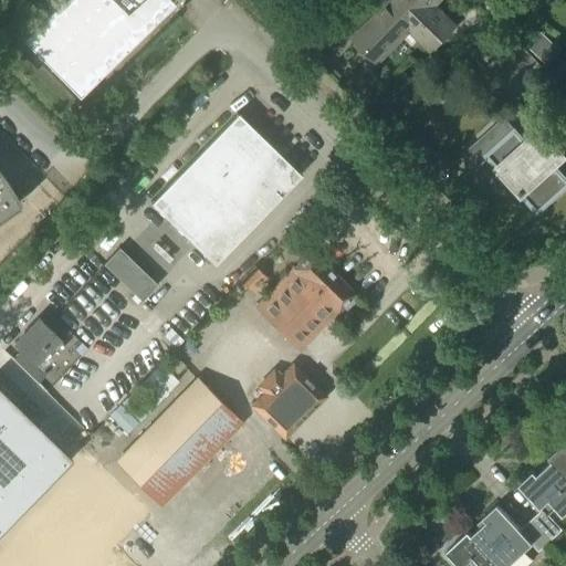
[(170,0),(62,0),(22,39),(77,95),(173,2),(170,0)]
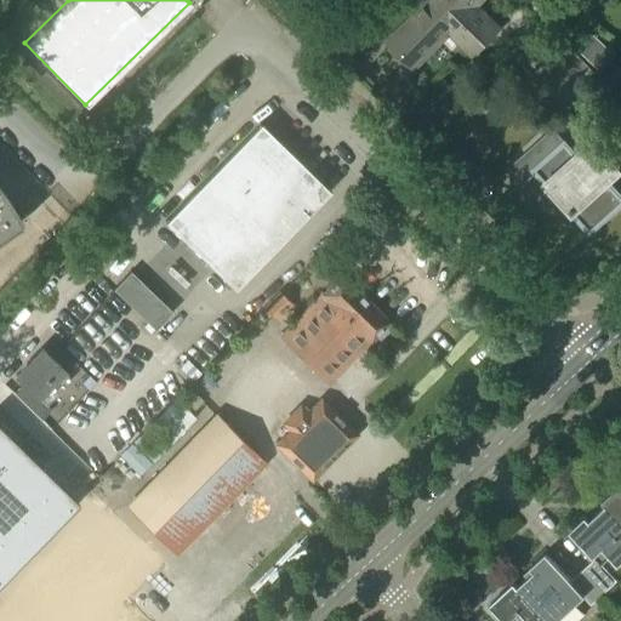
[(494,29),(472,7),(478,0),(434,0),(393,43),(412,62),(448,27),(472,51),(494,29)]
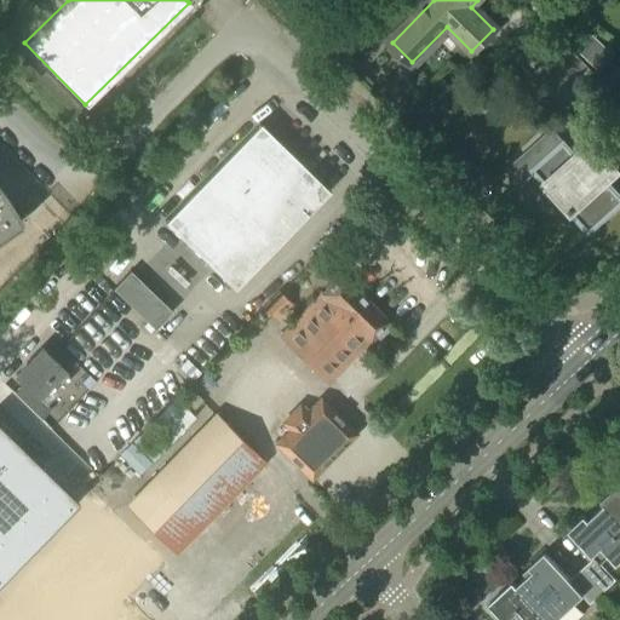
[(598,72),(612,57),(591,36),(578,51),(598,72)]
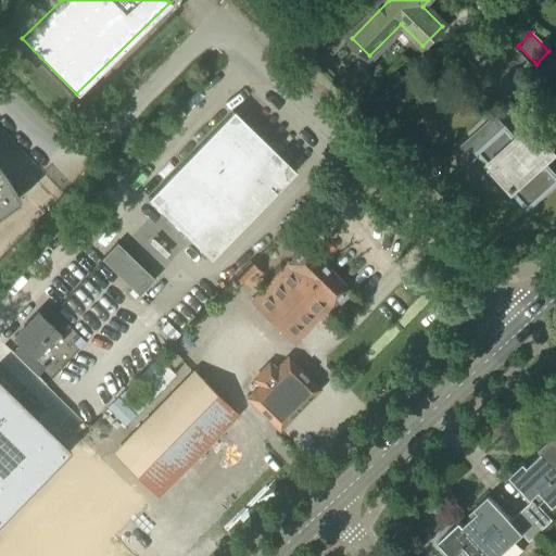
[(479,85),(489,95),(506,76),(513,83),(530,66),(514,50),(479,85)]
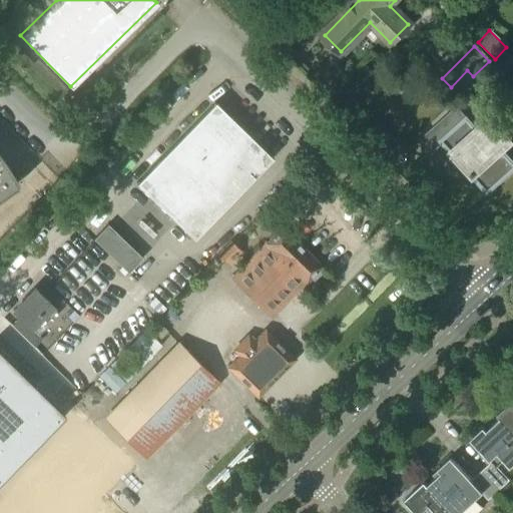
[(510,73),(512,70),(512,58),(510,55),(501,63),(510,73)]
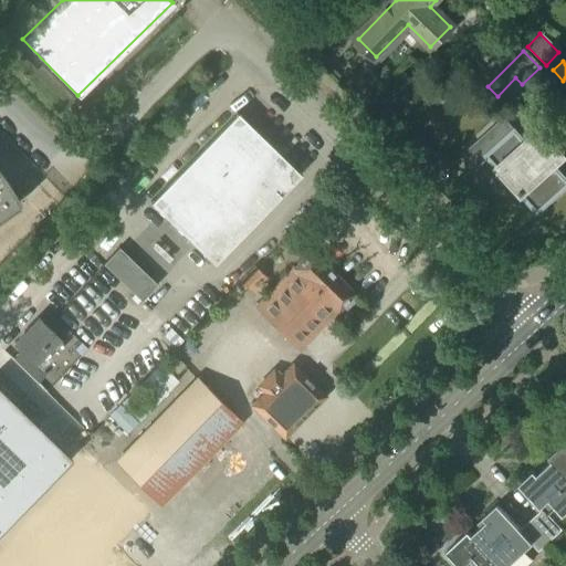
[(395,125),(397,111),(384,109),(383,123),(395,125)]
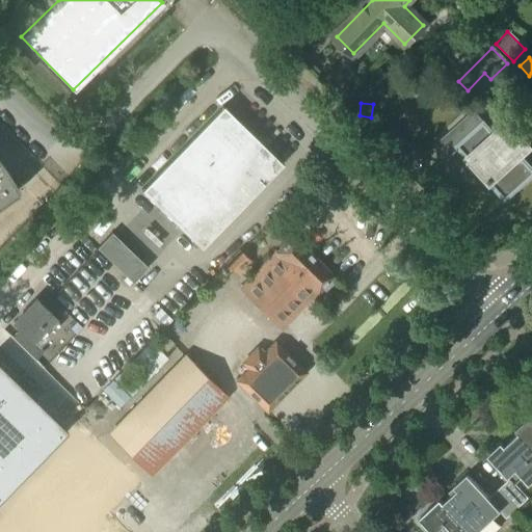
[(283,165),(283,164),(222,106),(222,107),(142,190),(141,190),(202,248),(281,166),(282,165),(283,165)]
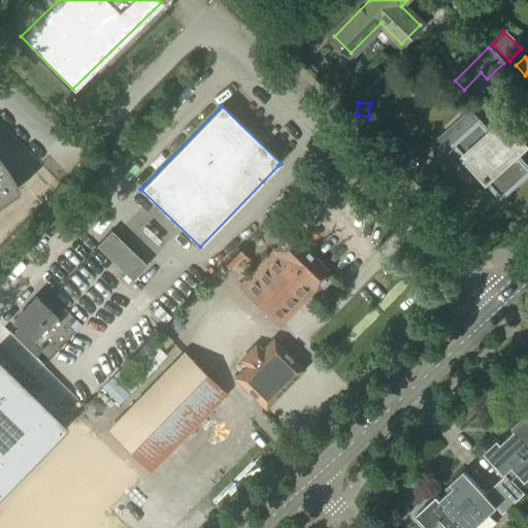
[(476,126),(467,116),(471,111),(470,111),(436,142),(447,154),(456,145),(494,187),(503,178),(512,188),(527,172),(527,167),(516,154),(519,152),(514,146),(521,139),(503,121),(490,133),(481,122),(476,126)]
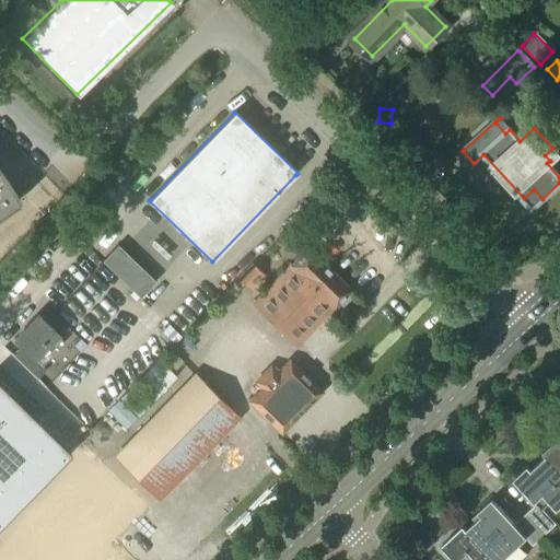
[(0,213),(19,201),(15,194),(12,189),(9,183),(4,176),(1,172),(0,170),(0,213)]
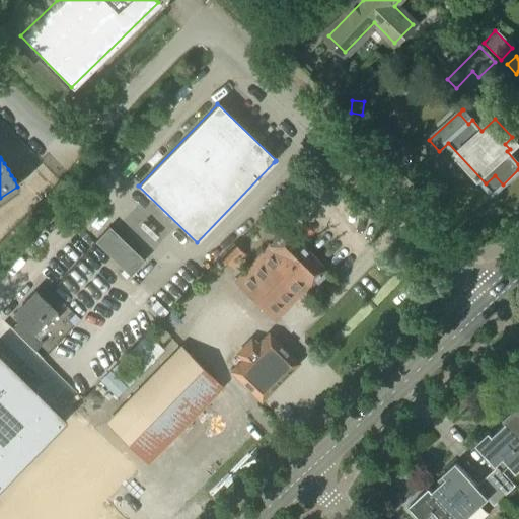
[(130,276),(144,262),(109,227),(95,241),(130,276)]
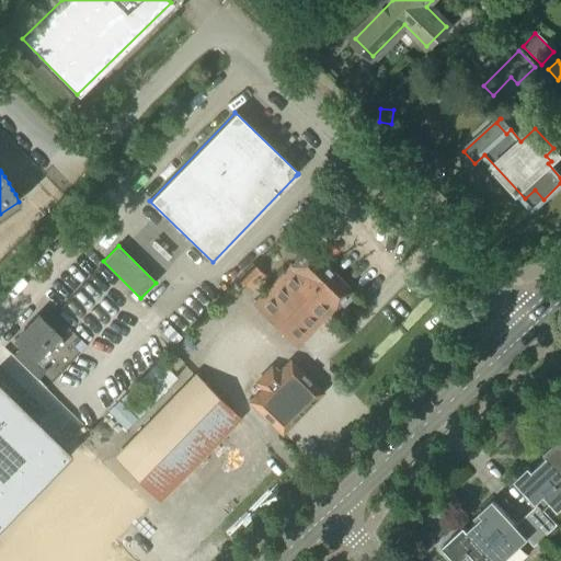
[(343,307),(351,298),(347,295),(352,290),(308,248),(254,304),(298,346),(340,304),(343,307)]
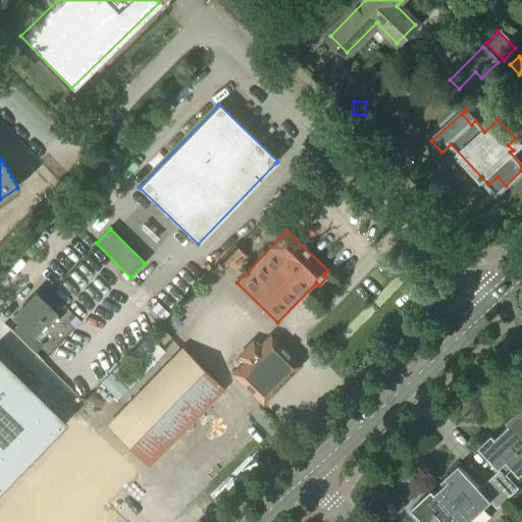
[(231,268),(245,255),(236,246),(222,259),(231,268)]
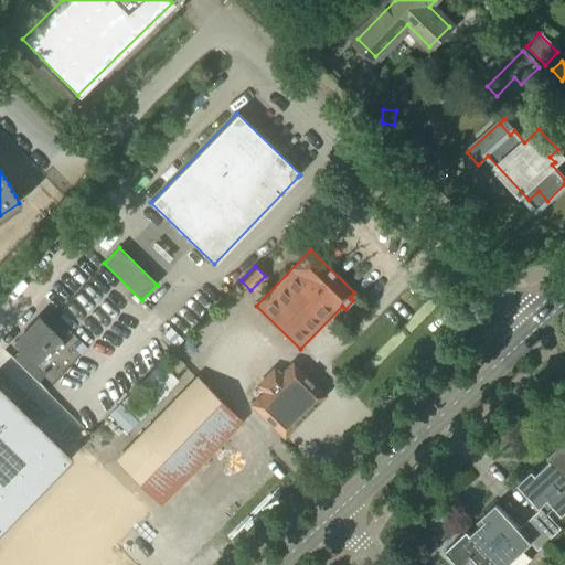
[(39,382),(48,373),(43,369),(65,345),(59,339),(60,338),(38,317),(14,341),(23,349),(14,359),(39,382)]
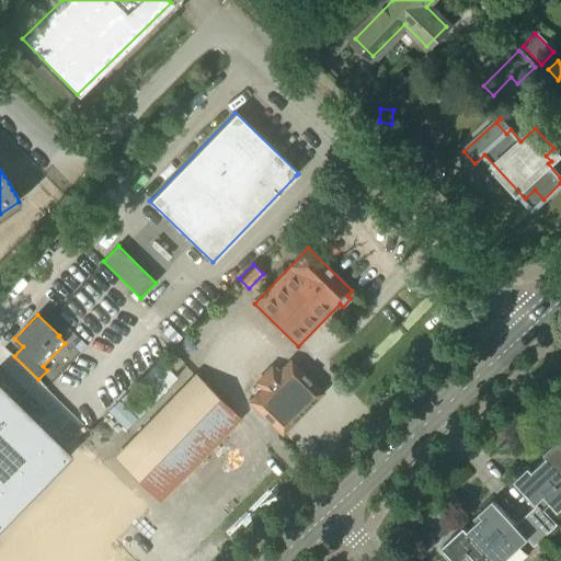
[(158,361),(136,384),(152,400),(175,378),(171,375),(158,361)]
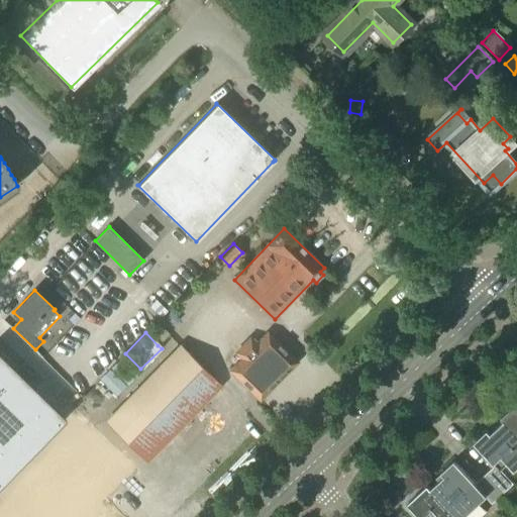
[(268,333),(231,371),(260,400),(297,363),(268,333)]
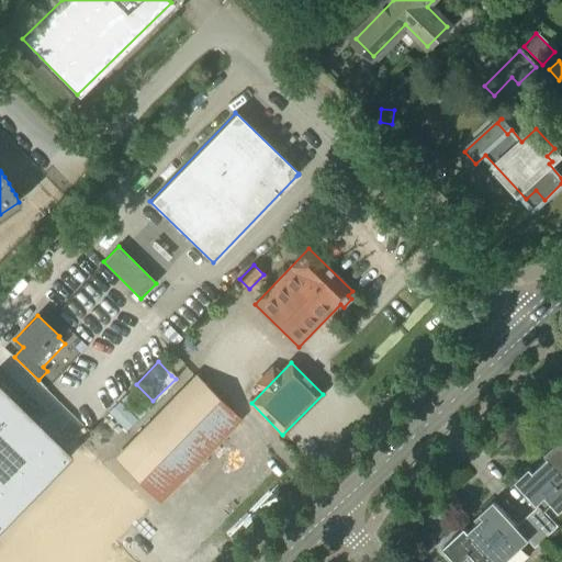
[(242,420),(195,374),(114,458),(160,505),(242,420)]
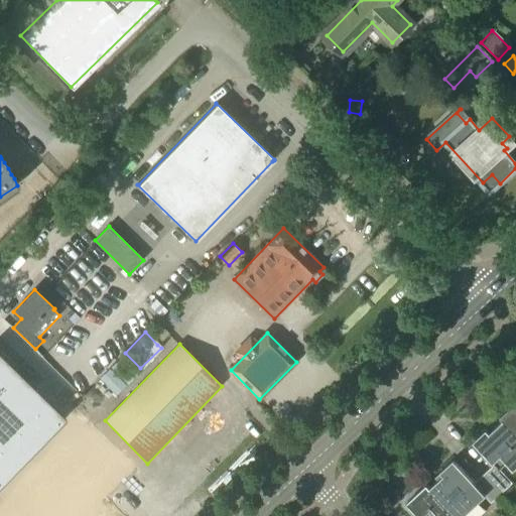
[(0,354),(0,484),(66,417),(0,354)]
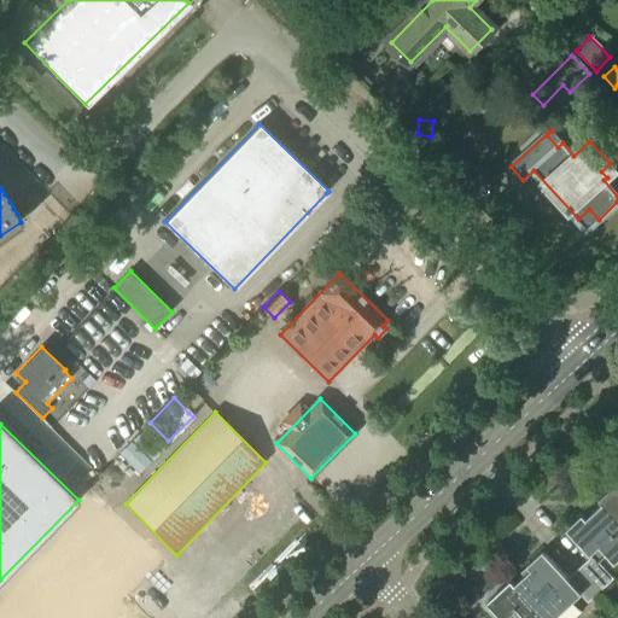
[(143,429),(130,442),(151,461),(163,449),(143,429)]
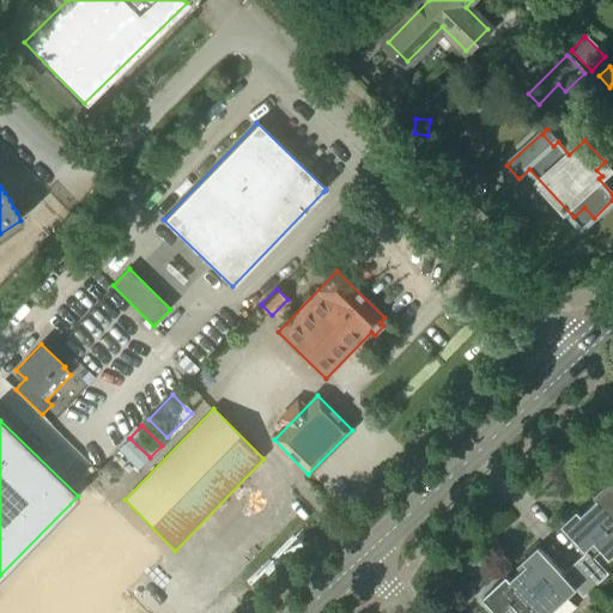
[(128,439),(116,451),(137,471),(149,459),(128,439)]
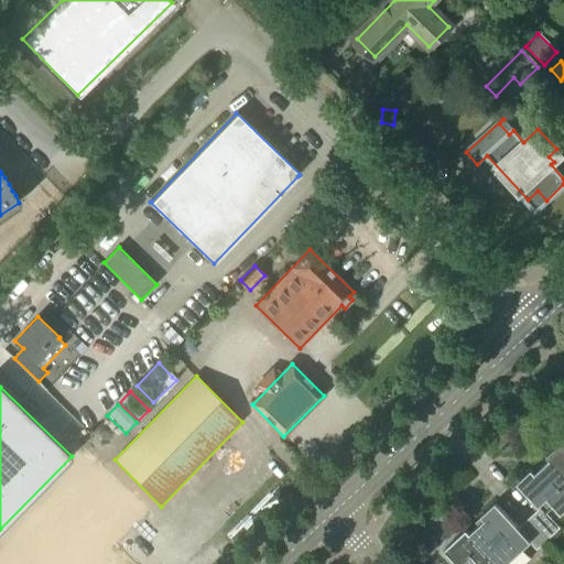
[(108,418),(89,435),(101,446),(119,429),(108,418)]
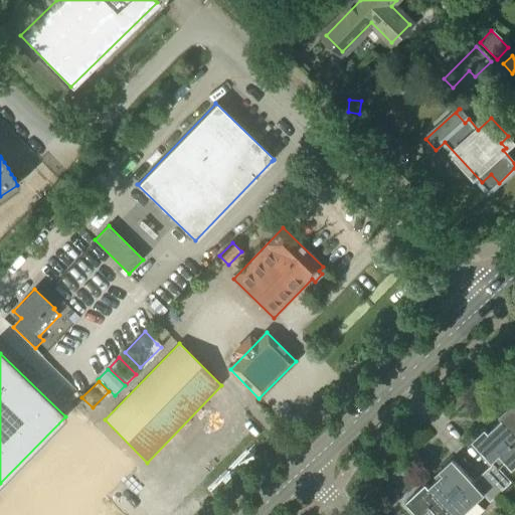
[(514,402),(500,416),(503,420),(503,419),(514,432),(514,402)]
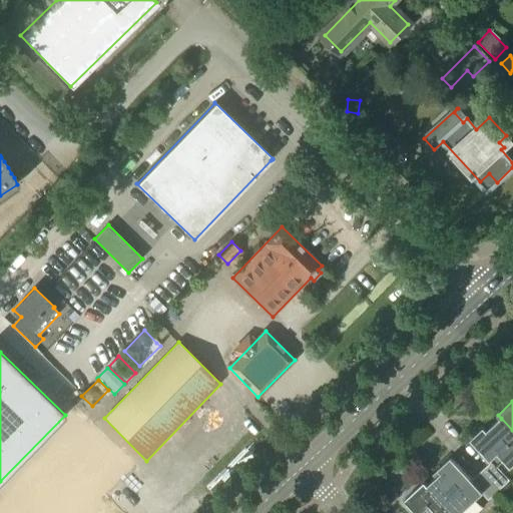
[(512,430),(501,418),(501,419),(487,431),(484,428),(471,440),(492,463),(482,472),(500,491),(510,481),(497,466),(504,460),(511,468),(512,466),(512,430)]
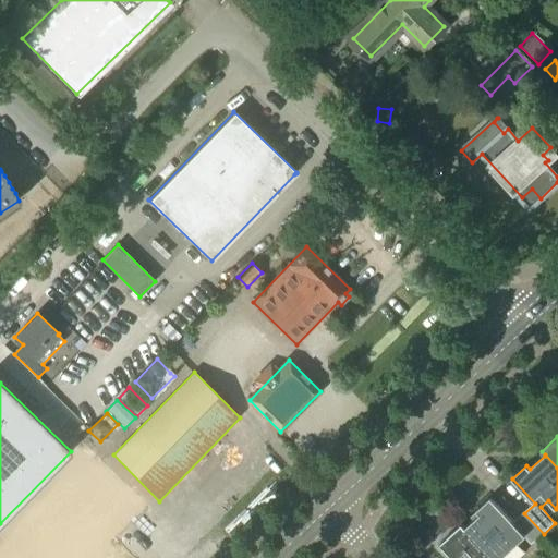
[(514,523),(490,497),(476,511),(481,514),(465,528),(465,529),(492,557),(501,557),(518,544),(510,535),(518,529),(532,544),(544,534),(524,513),(514,523)]
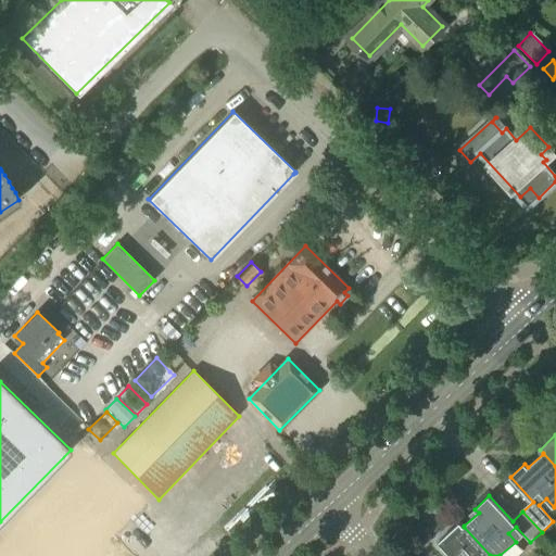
[(490,555),(464,527),(464,526),(460,522),(439,542),(451,555),(490,555)]
